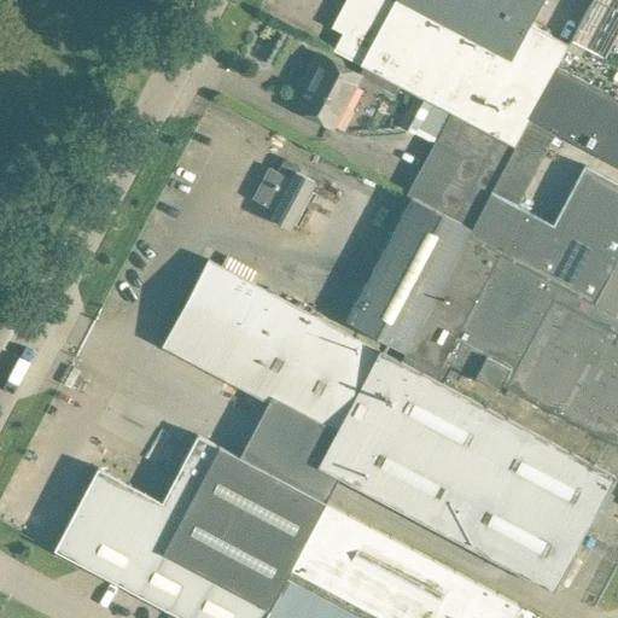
[(400,86),(449,112),(513,146),(529,117),(557,64),(567,44),(529,23),(509,60),(397,0),(348,0),(333,28),(343,33),(333,51),(386,79),(400,86)]
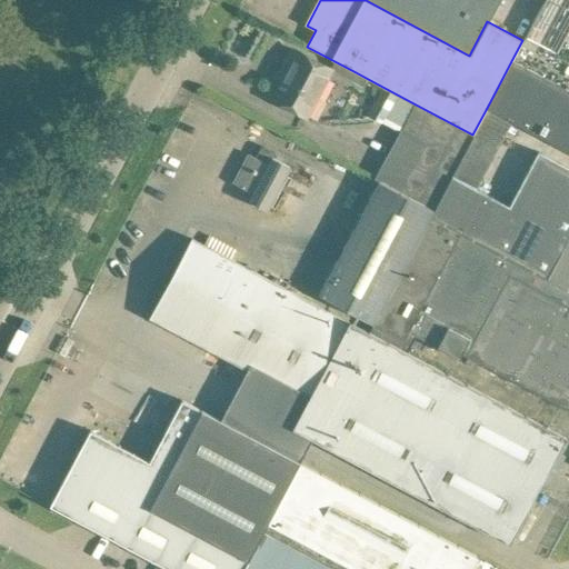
[(366,0),(469,56),(487,21),(497,0),(366,0)]
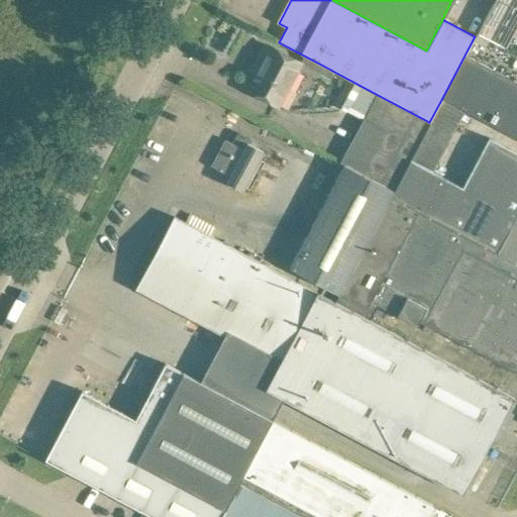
[(516,0),(494,0),(476,33),(512,53),(516,43),(516,0)]
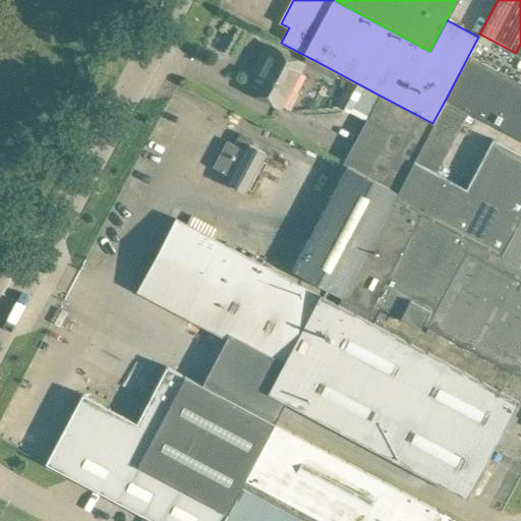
[(302,63),(267,45),(258,60),(264,63),(249,91),(280,107),(289,89),(302,63)]
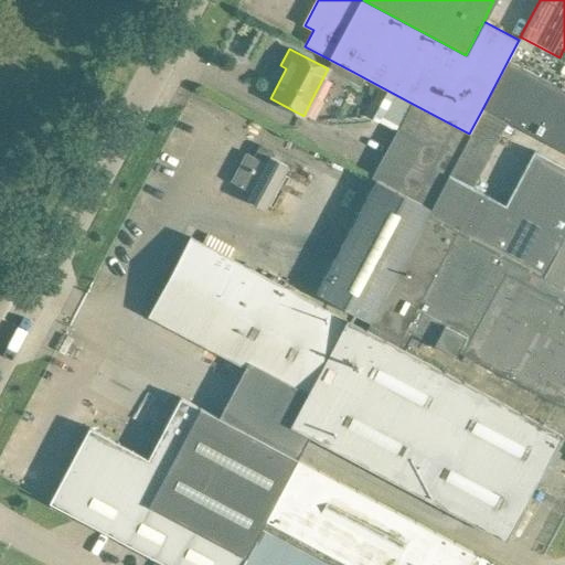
[(564,150),(564,88),(509,59),(483,107),(507,119),(564,150)]
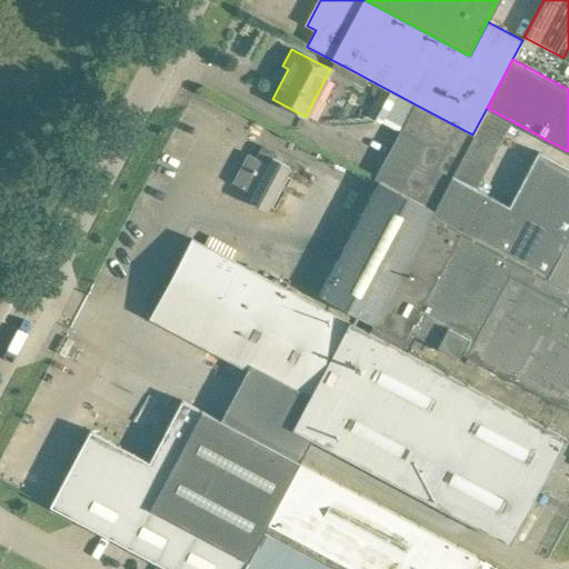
[(356,72),(352,81),(363,87),(368,79),(356,72)]
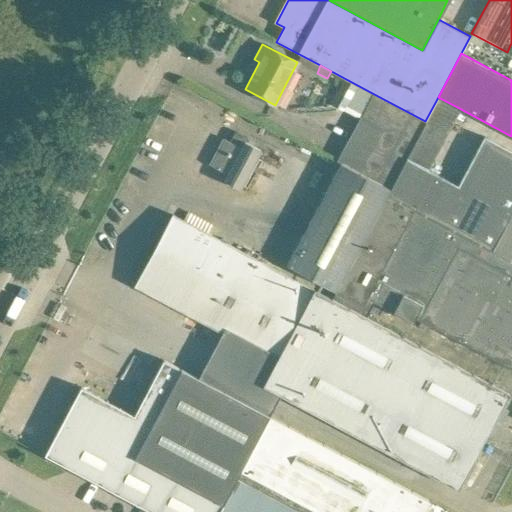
[(405,158),(425,121),(372,93),(336,162),(339,163),(388,190),(405,158)]
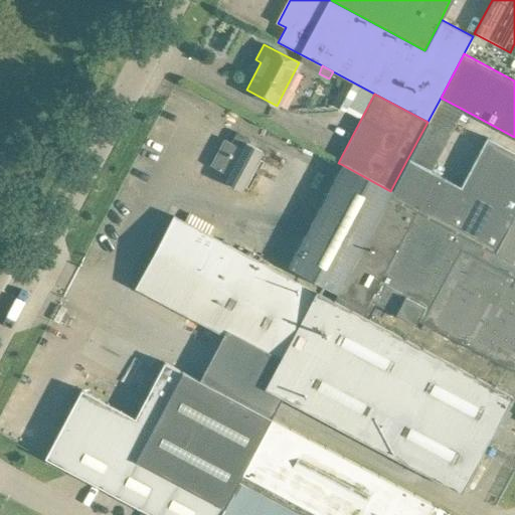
[(428,170),(407,159),(390,191),(387,196),(493,251),(514,264),(514,152),(486,137),(460,187),(428,170)]
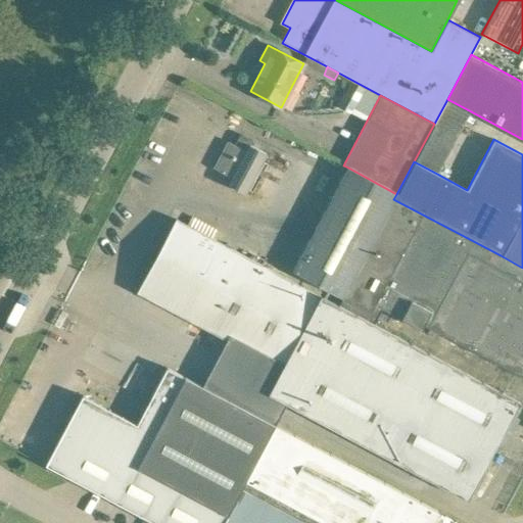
[(228,185),(244,193),(266,153),(244,142),(240,148),(229,142),(215,169),(232,179),(228,185)]
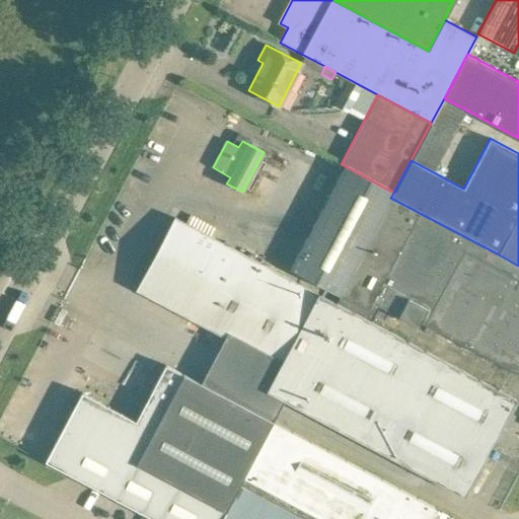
[(339,296),(390,198),(393,193),(344,165),(289,269),(339,296)]
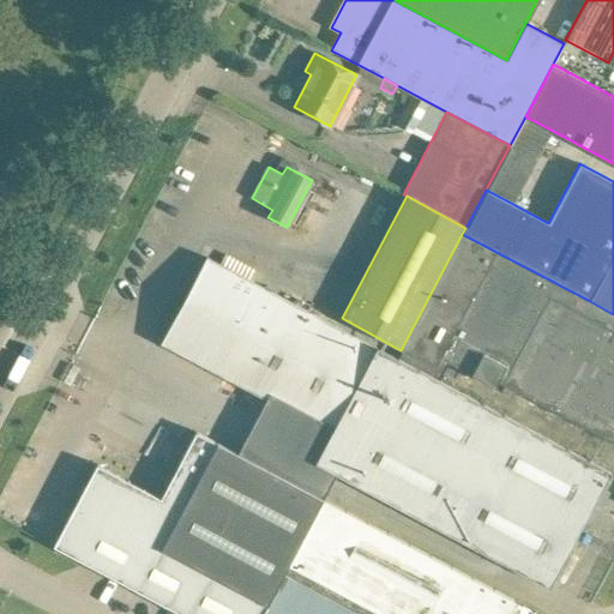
[(613,314),(588,300),(462,234),(401,350),(435,368),(440,357),(493,386),(495,381),(613,444),(613,314)]
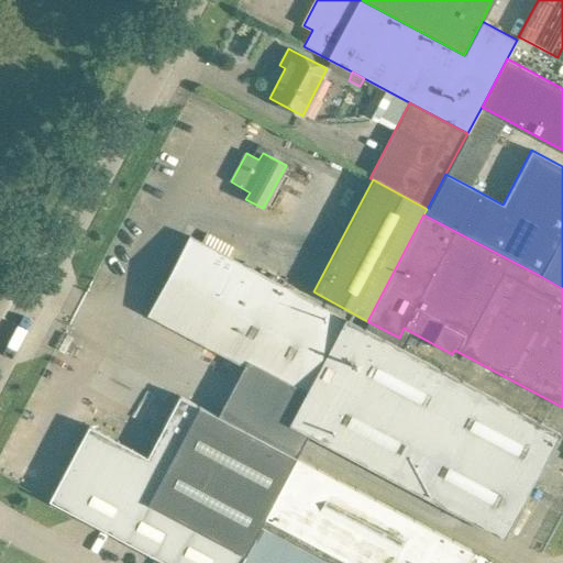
[(558,433),(189,236),(147,315),(302,397),(289,422),(503,536),(558,433)]
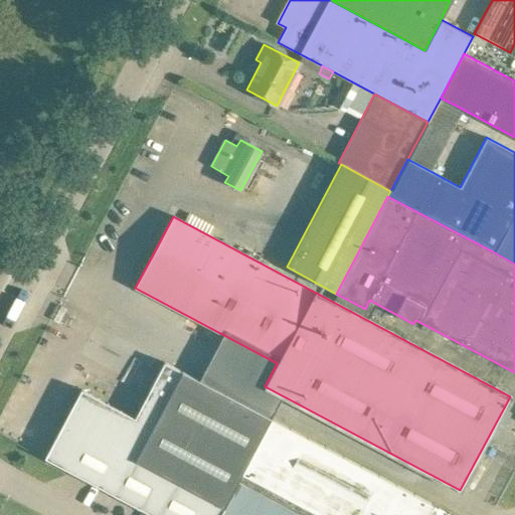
[(44,458),(152,514),(218,514),(272,418),(182,371),(164,362),(135,417),(80,389),(44,458)]
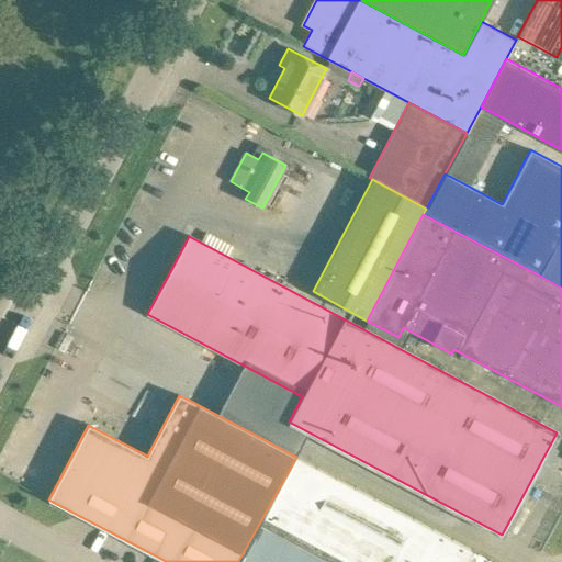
[(464,561),(472,550),(296,457),(238,561),(464,561)]
